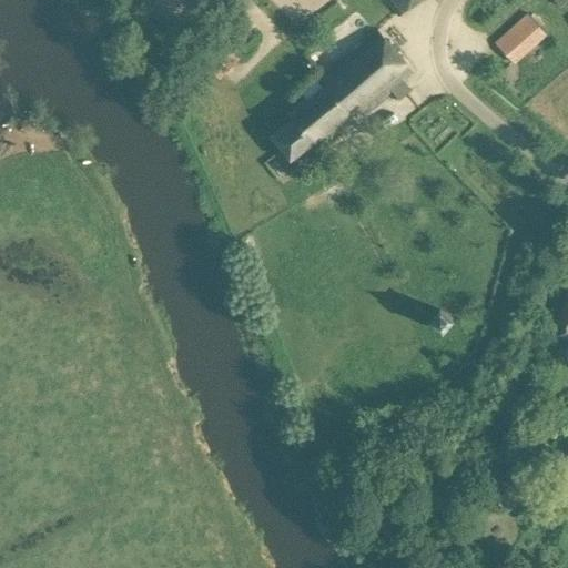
[(153,0),(151,7),(183,19),(190,0),(153,0)]
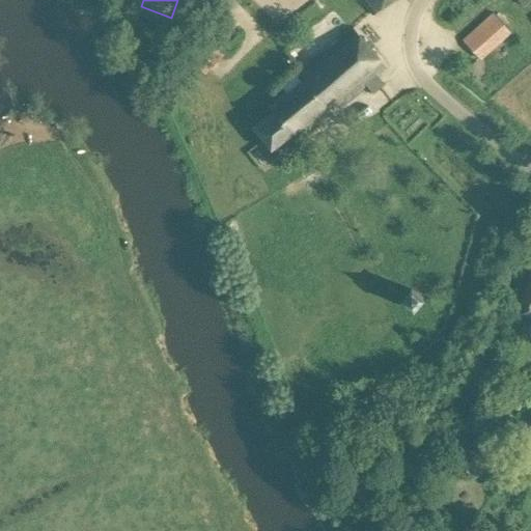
[(390,0),(360,0),(373,15),(390,0)]
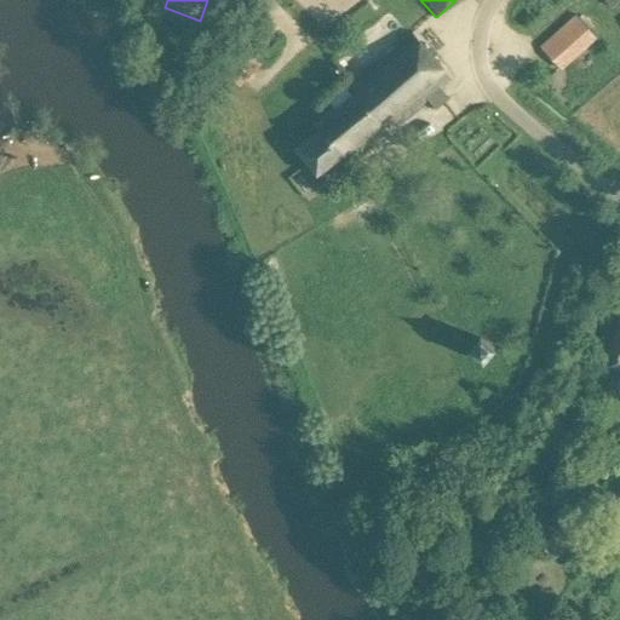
[(619,0),(606,0),(618,12),(619,10),(619,0)]
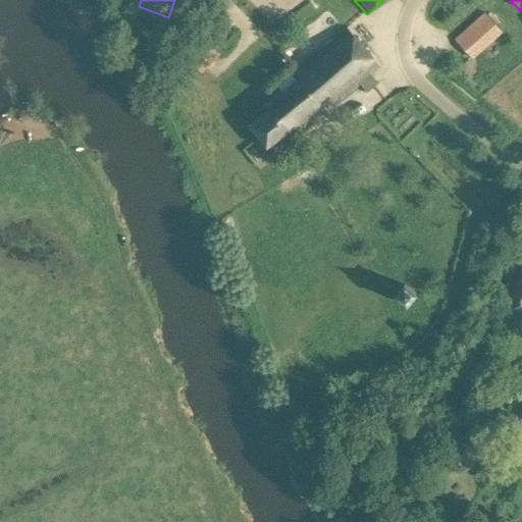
[(485,12),(456,40),(471,57),(502,30),(485,12)]
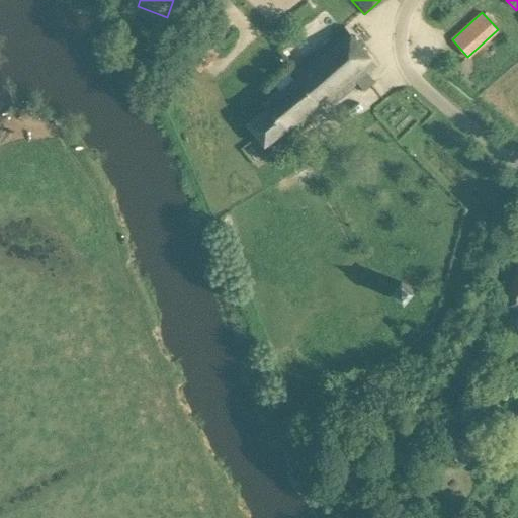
[(269,108),(249,125),(265,147),(292,123),(299,131),(377,65),(345,26),(292,71),(298,78),(267,105),(269,108)]
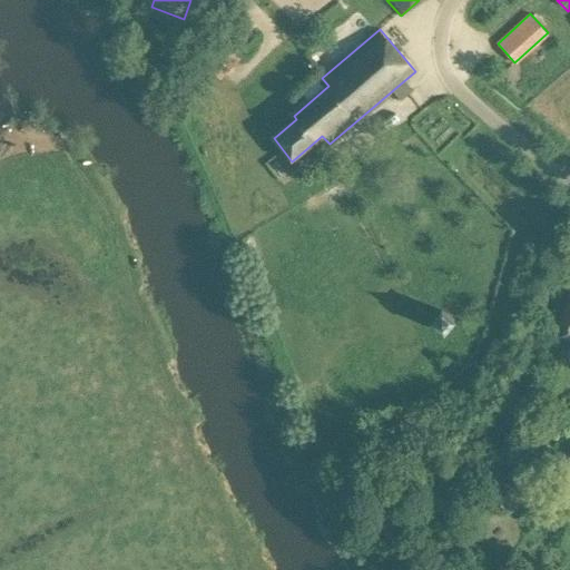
[(569,296),(558,325),(569,330),(569,296)]
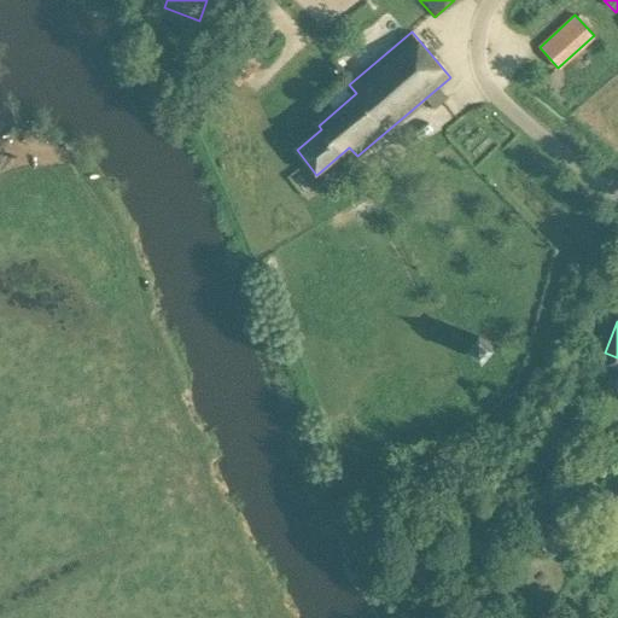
[(493,348),(479,336),(467,349),(481,361),(493,348)]
